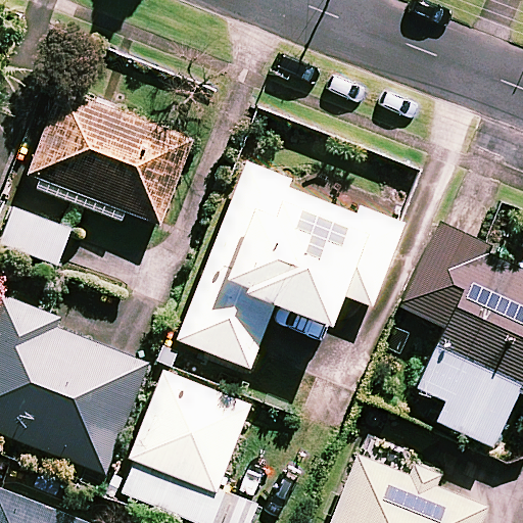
[(190,141),(58,90),(24,181),(155,232),(190,141)]
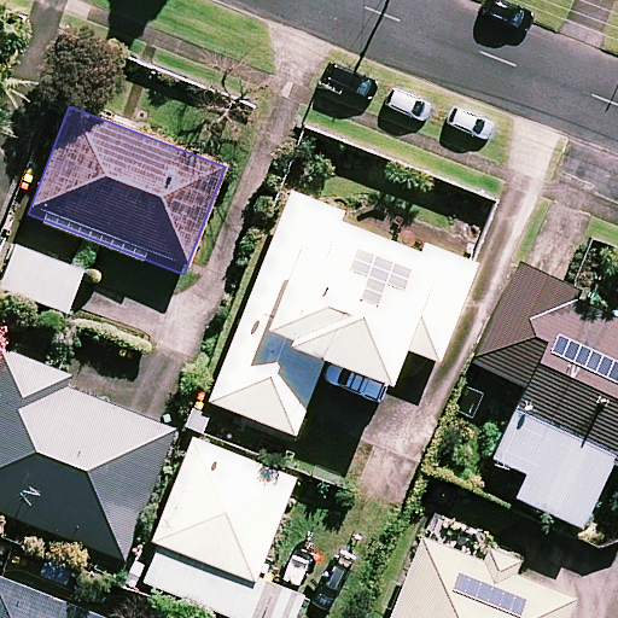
[(473,269),(290,196),(209,400),(243,414),(232,441),(283,461),(324,357),(388,384),(402,347),(437,361),(473,269)]
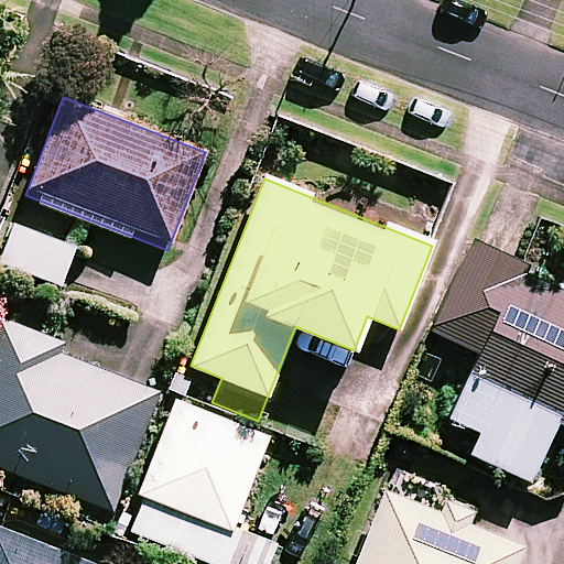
[(74,247),(0,221),(0,262),(62,284),(74,247)]
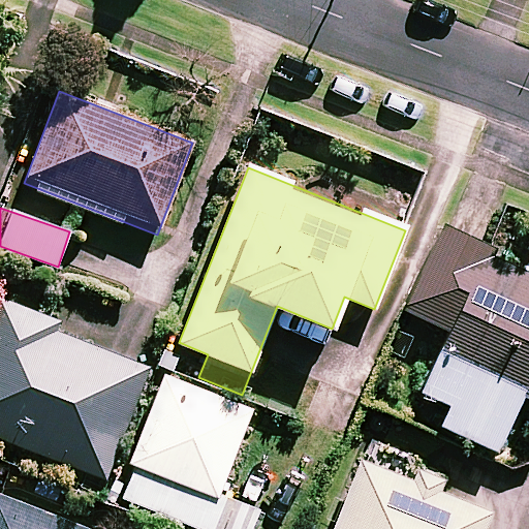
[(489,249),(442,227),(405,310),(449,330),(422,392),(450,404),(441,426),(497,450),(522,395),(528,397),(528,274),(487,255),(489,249)]
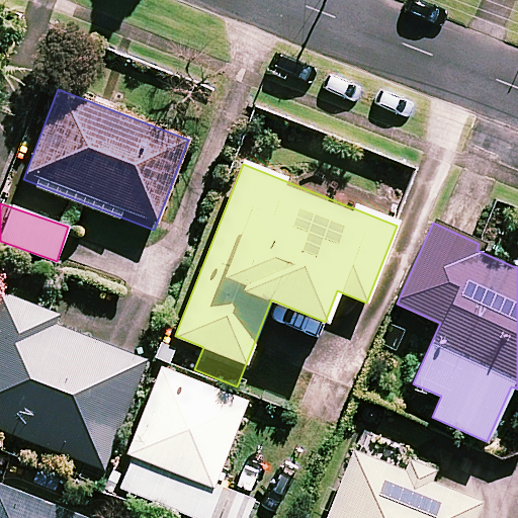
[(0,428),(103,468),(146,357),(60,324),(64,314),(13,294),(0,288),(0,428)]
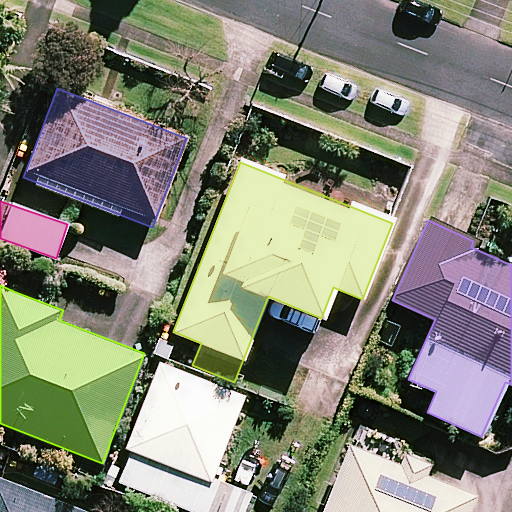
[(243,396),(159,363),(117,472),(185,498),(194,474),(210,481),(243,396)]
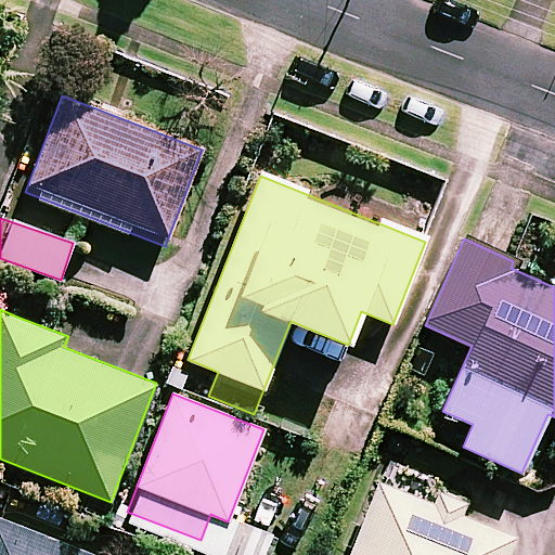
[(461,497),(386,466),(350,554),(506,554),(513,540),(453,516),(461,497)]
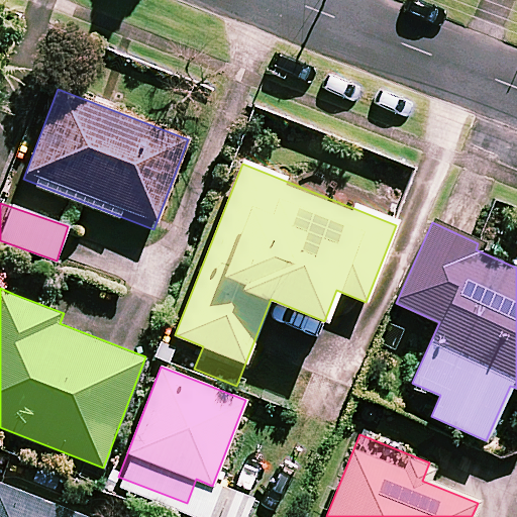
[(82,516),(0,485),(0,516),(82,516)]
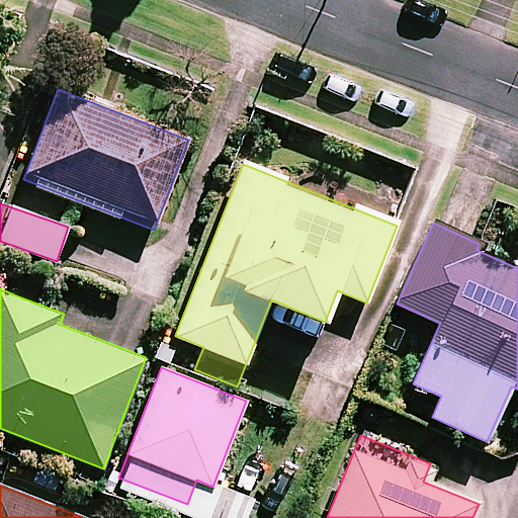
All buildings are outlined.
